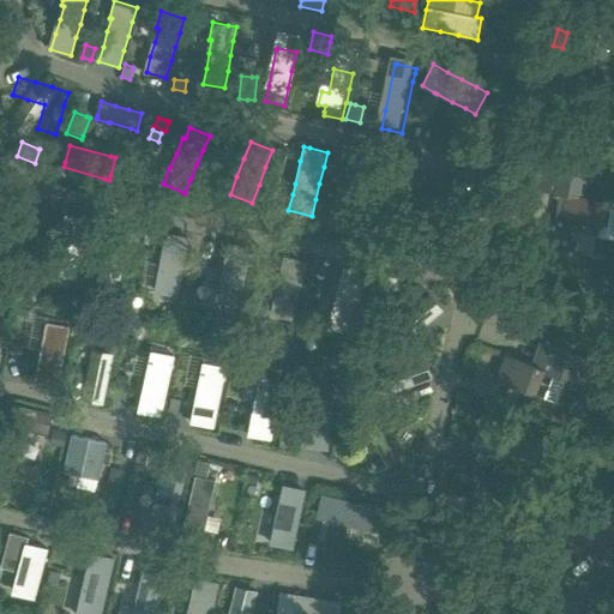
[(537,187),(559,191),(582,193),(587,169),(542,162),(537,187)]
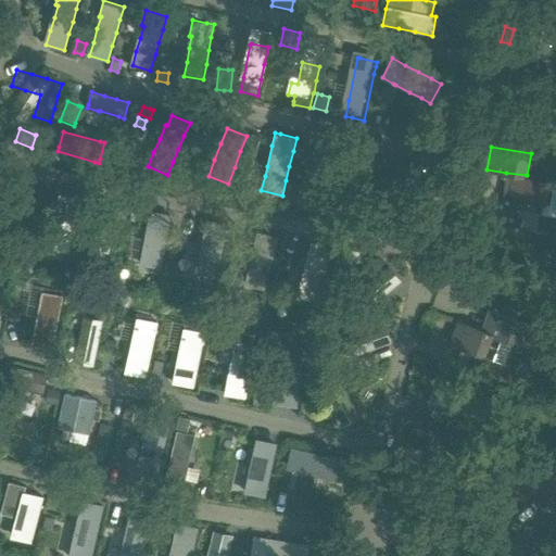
[(351,179),(346,200),(365,204),(369,184),(371,173),(375,156),(356,152),(354,166),(351,179)]
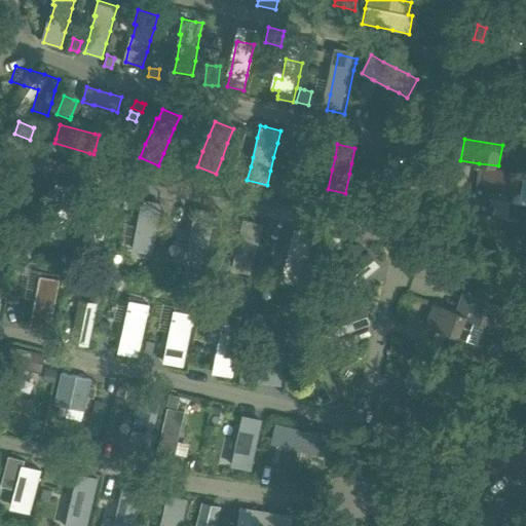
[(296,182),(293,195),(311,199),(315,183),(318,167),(323,151),(306,147),(303,159),(301,171),(298,182),(296,182)]
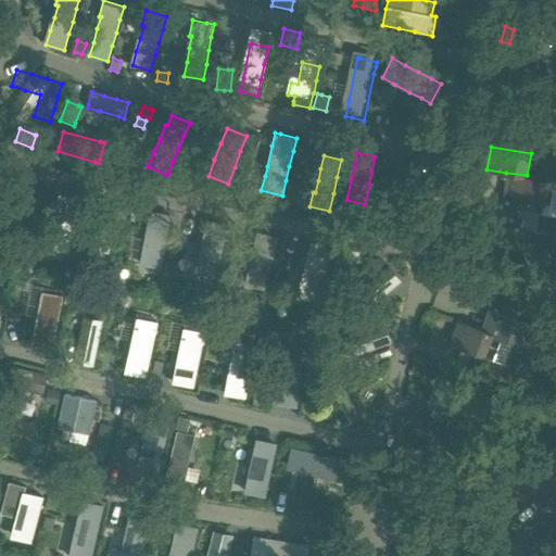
[(394,213),(390,228),(411,232),(415,218),(418,203),(421,189),(425,175),(409,172),(404,169),(401,184),(396,204),(394,213)]
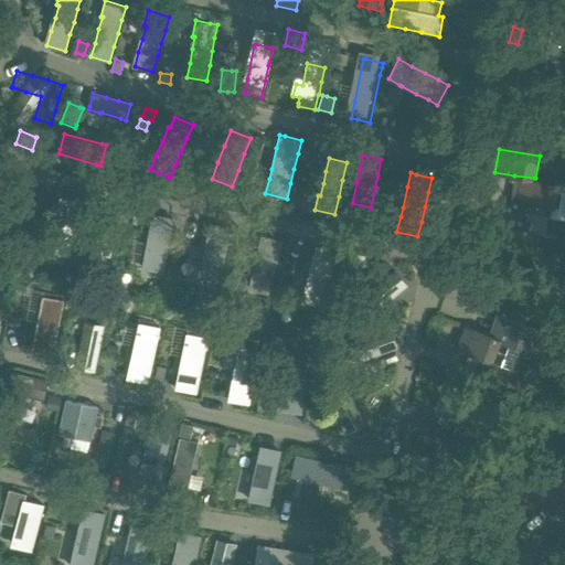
[(562,182),(535,178),(514,176),(509,214),(509,215),(508,216),(508,217),(508,219),(508,221),(508,222),(508,223),(509,224),(509,225),(511,227),(513,228),(515,230),(518,230),(519,230),(520,230),(522,230),(523,228),(524,227),(525,226),(526,225),(526,224),(528,223),(528,222),(528,221),(528,220),(528,217),(528,216),(526,215),(526,214),(525,213),(526,201),(558,206),(562,182)]
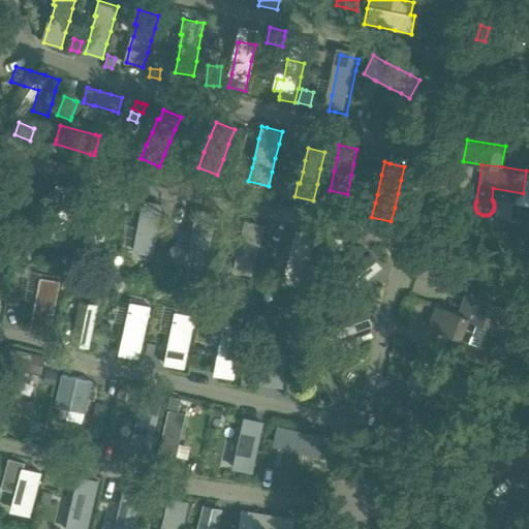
[(50,223),(48,237),(63,240),(65,240),(68,226),(70,214),(73,200),(75,187),(57,184),(55,196),(53,210),(51,217),(50,223)]
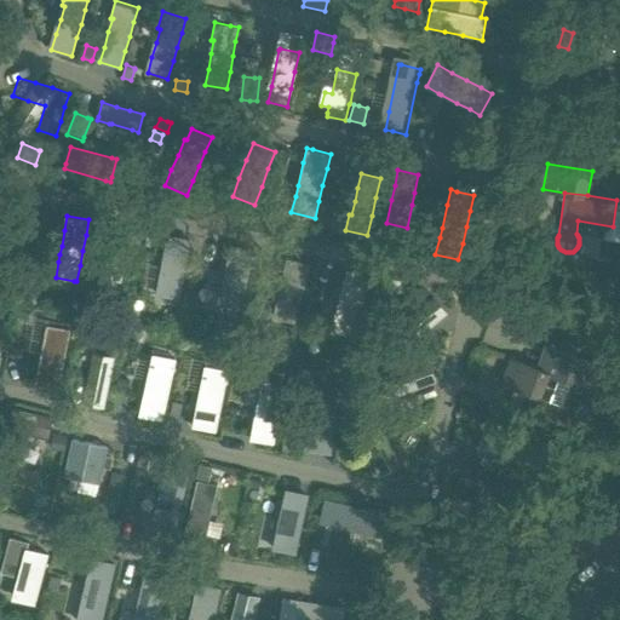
[(108,263),(104,276),(120,281),(124,267),(127,252),(130,253),(136,230),(116,225),(113,239),(110,248),(113,248),(108,263)]
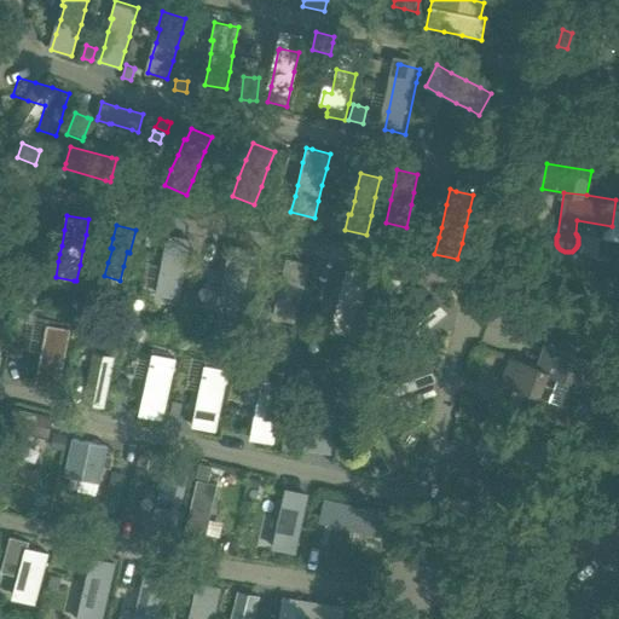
[(161,281),(158,295),(179,299),(181,284),(185,268),(187,253),(190,238),(169,233),(167,249),(163,267),(161,281)]
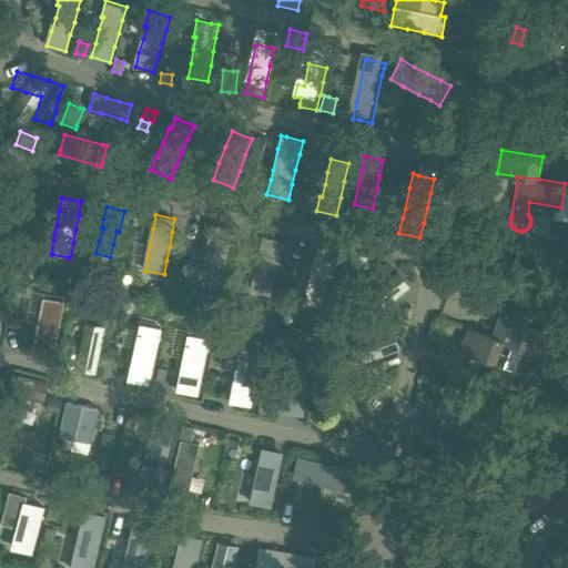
[(204,266),(201,280),(220,284),(223,271),(226,257),(230,244),(233,230),(214,225),(211,240),(208,255),(204,266)]
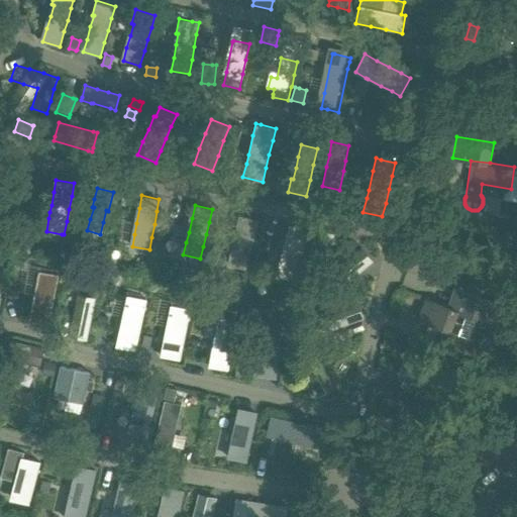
[(232,253),(229,266),(245,270),(247,270),(249,257),(252,245),(255,233),(257,221),(240,218),(238,229),(235,241),(235,243),(232,253)]
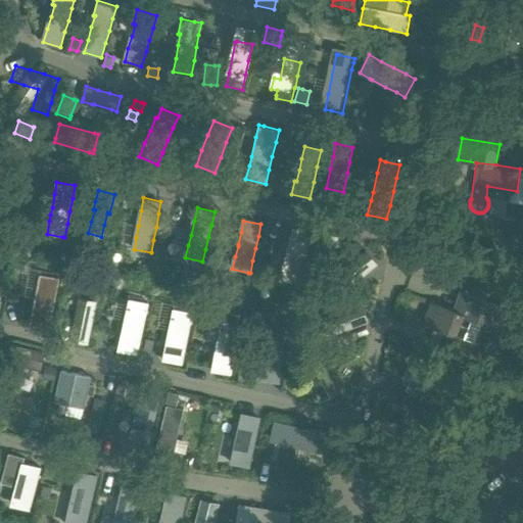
[(79,224),(72,228),(76,235),(83,231),(79,224)]
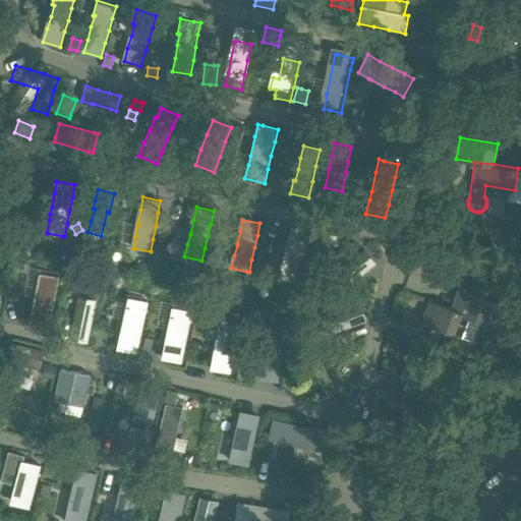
[(282,265),(279,278),(290,281),(297,283),(301,270),(304,257),(307,244),(310,232),(303,230),(292,227),(289,239),(285,252),(284,257),(282,265)]
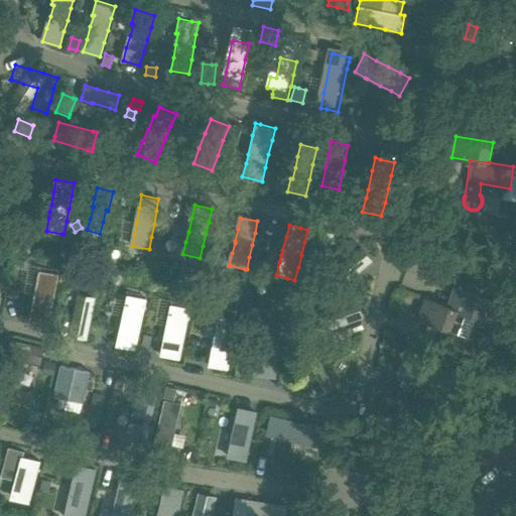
[(18,242),(37,246),(40,231),(22,227),(18,242)]
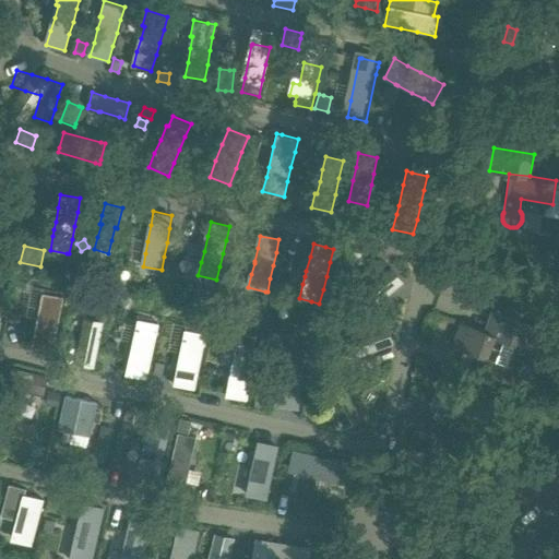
[(336,281),(332,294),(348,299),(354,283),(352,283),(356,269),(361,254),(344,248),(342,253),(337,268),(341,269),(336,281)]
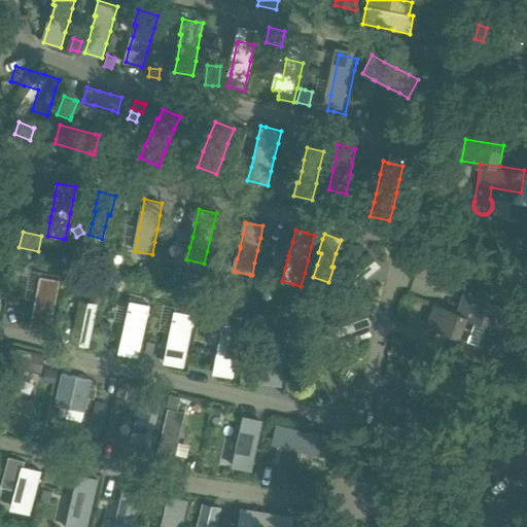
[(266,246),(264,254),(272,256),(274,248),(266,246)]
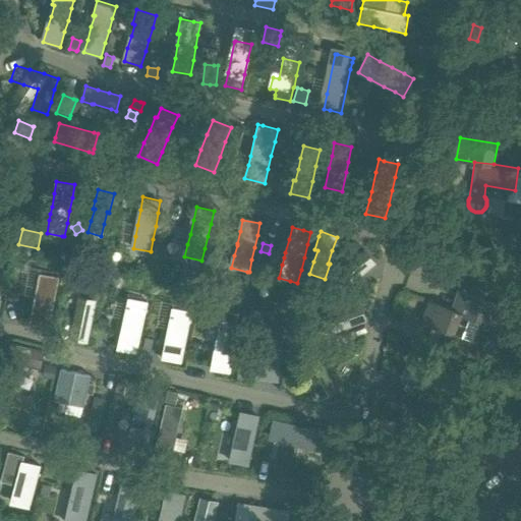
[(73,246),(68,248),(71,256),(76,254),(73,246)]
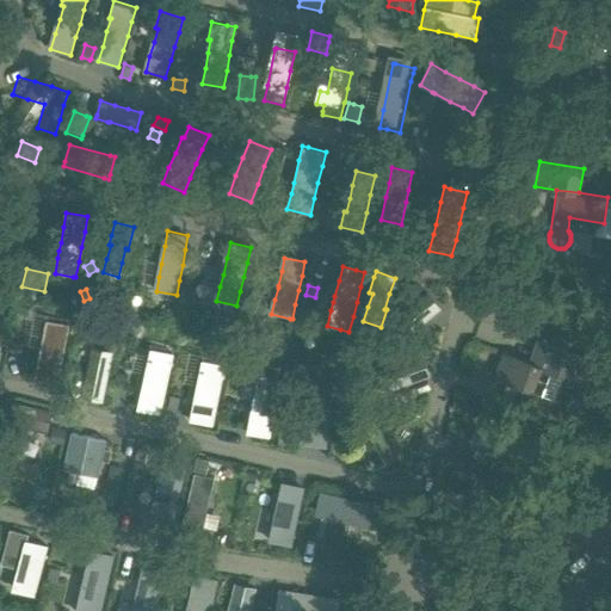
[(399,313),(386,323),(399,341),(413,331),(421,325),(426,320),(439,309),(426,292),(413,303),(409,306),(399,313)]
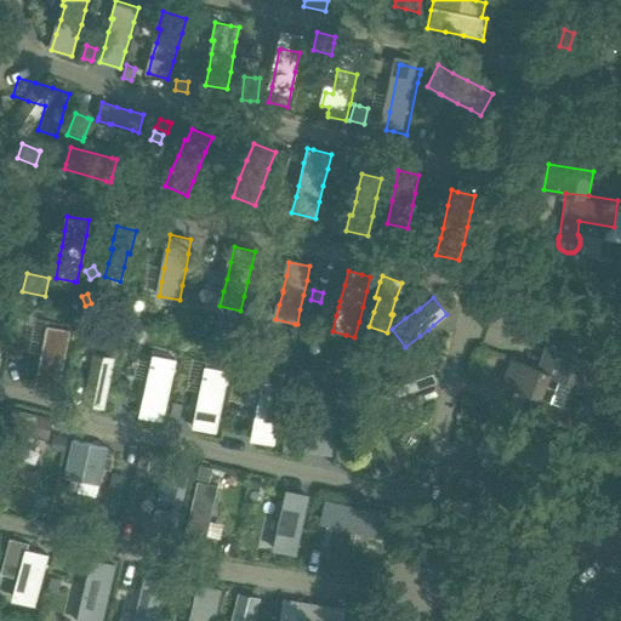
[(3,307),(0,308),(0,317),(4,320),(10,313),(3,307)]
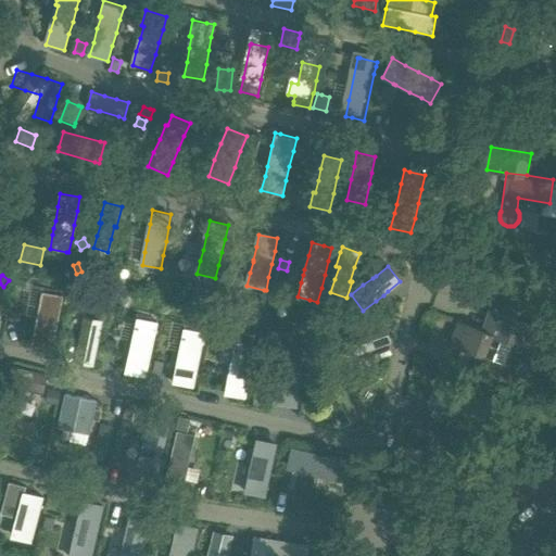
[(34,344),(34,345),(52,349),(55,331),(59,315),(63,295),(42,291),(39,307),(41,307),(39,317),(37,328),(34,344)]
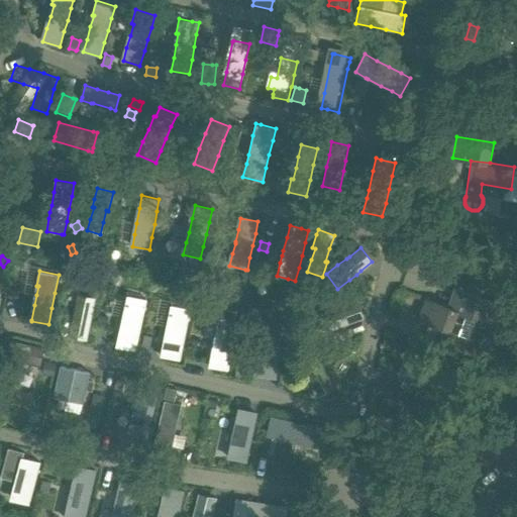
[(253,300),(270,299),(270,286),(253,287),(253,300)]
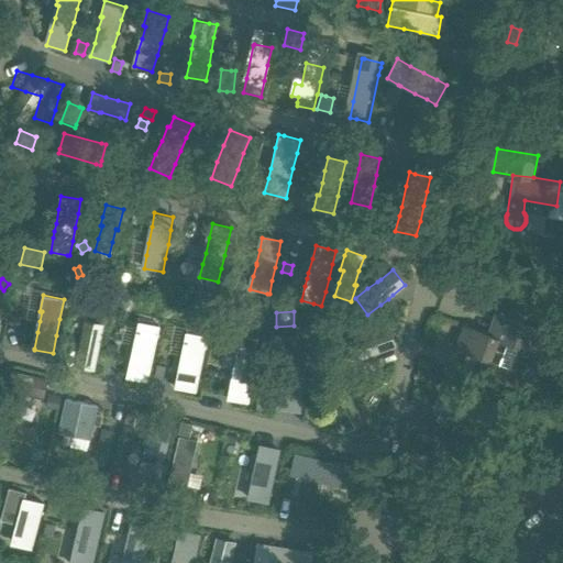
[(495,312),(487,333),(486,334),(500,339),(500,340),(525,349),(533,327),(495,312)]
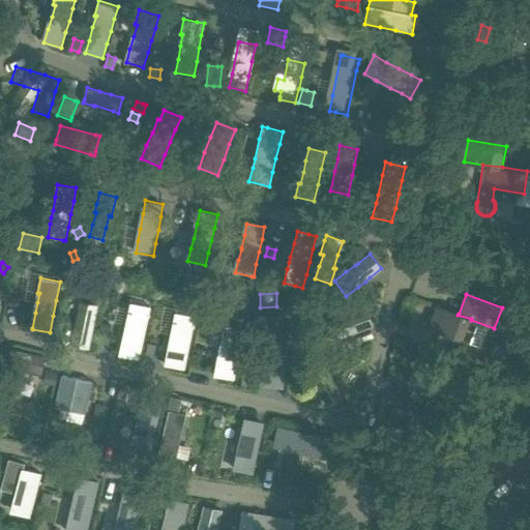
[(10,296),(8,305),(19,307),(21,298),(10,296)]
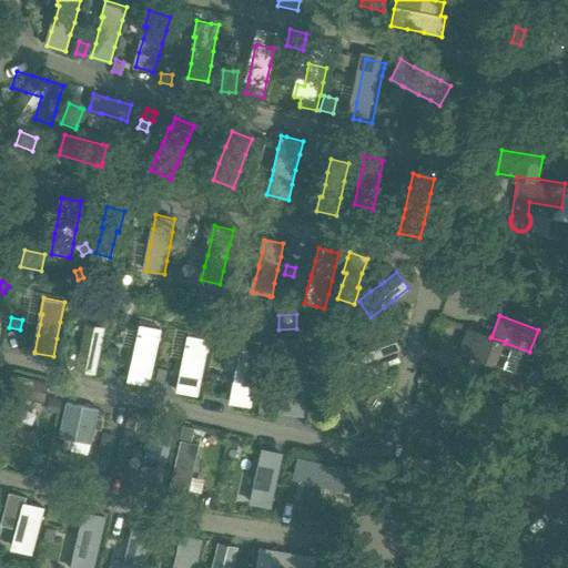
[(80,351),(77,369),(95,373),(98,357),(101,342),(103,326),(88,324),(85,337),(83,352),(80,351)]
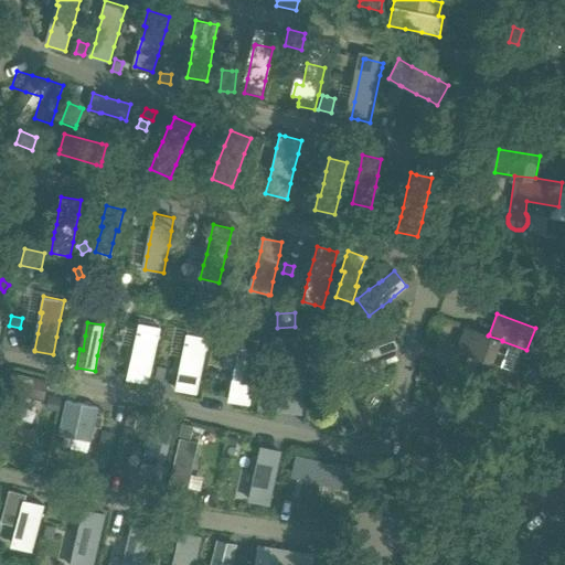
[(130,364),(127,379),(148,383),(150,369),(153,355),(157,341),(160,327),(139,322),(138,329),(137,337),(135,344),(134,350),(130,364)]
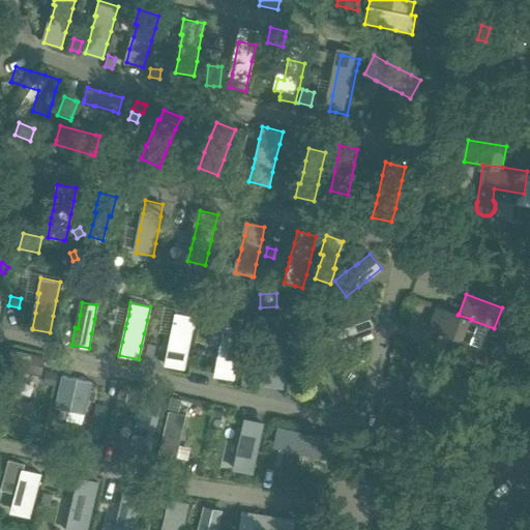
[(435,305),(428,326),(464,340),(471,320),(471,319),(458,315),(459,314),(435,305)]
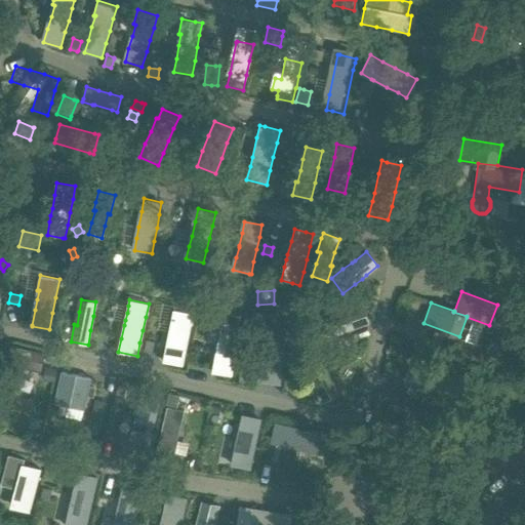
[(336,316),(324,320),(329,337),(342,332),(356,328),(368,323),(363,307),(350,312),(336,316)]
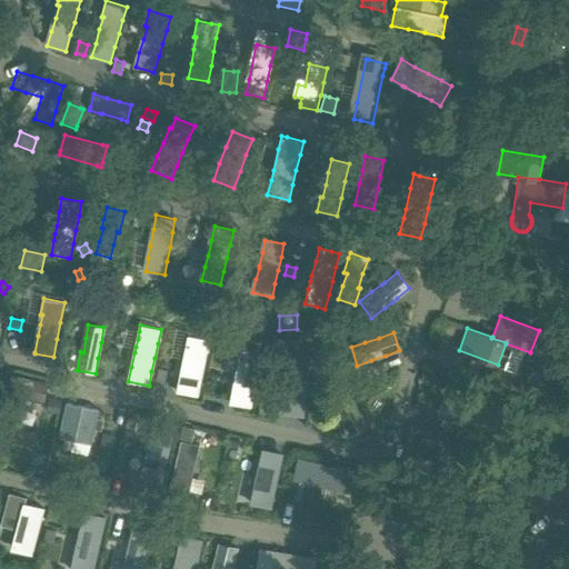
[(180,378),(177,391),(198,396),(200,382),(203,368),(206,353),(209,340),(189,336),(186,350),(183,358),(182,363),(180,378)]
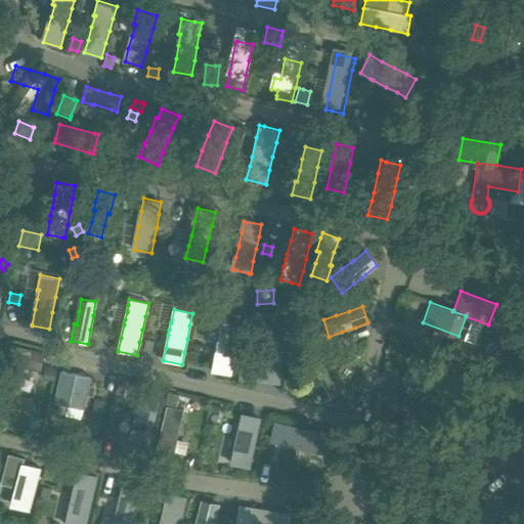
[(100,318),(98,326),(106,329),(108,320),(100,318)]
